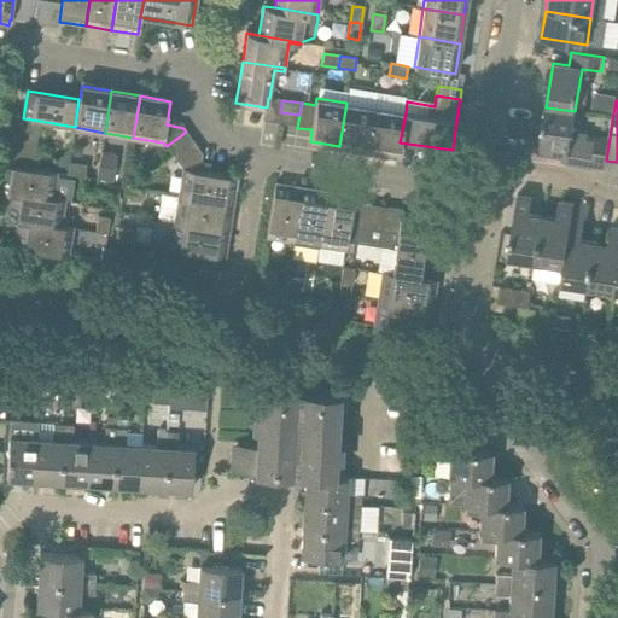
[(339,146),(368,151),(375,108),(347,103),(339,146)]
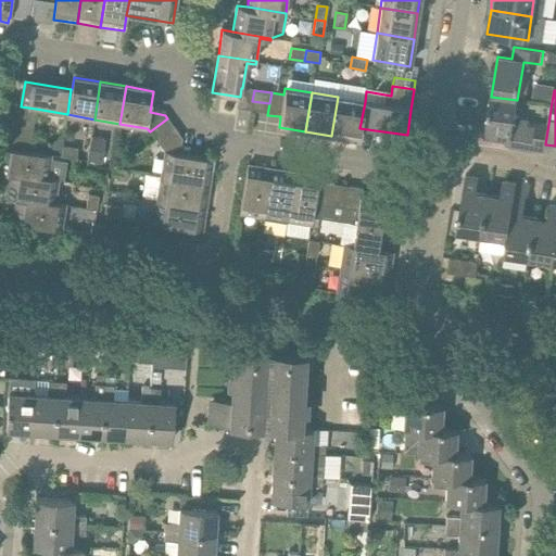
[(359,128),(365,102),(338,97),(331,136),(358,140),(359,128)]
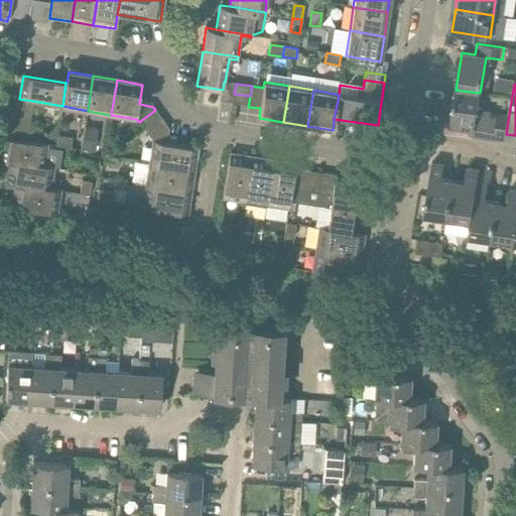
[(449,126),(474,129),(473,137),(505,142),(506,134),(509,115),(498,113),(497,117),(489,116),(490,112),(478,110),(480,93),(456,90),(449,126)]
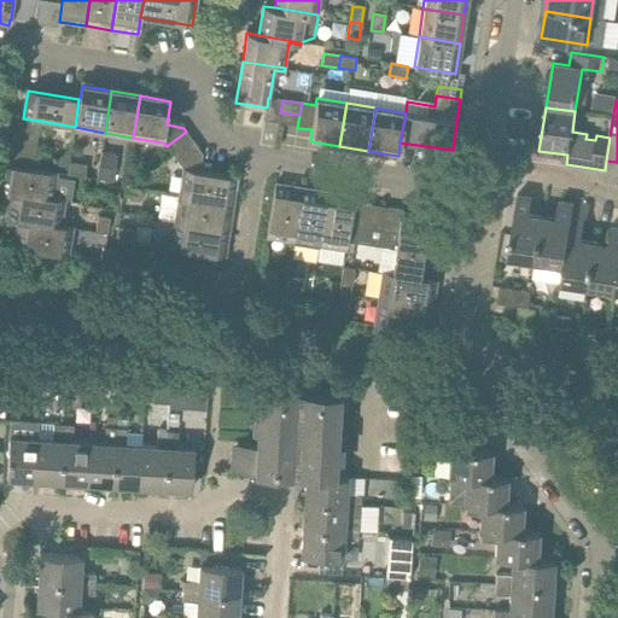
[(279,124),(297,128),(299,115),(280,112),(279,124)]
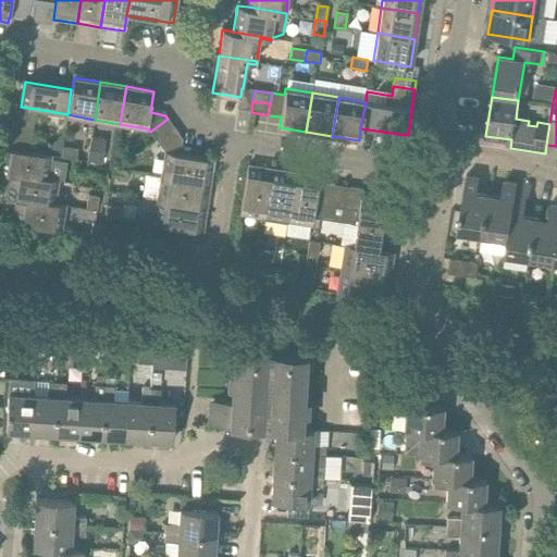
[(11,136),(21,138),(24,121),(14,119),(11,136)]
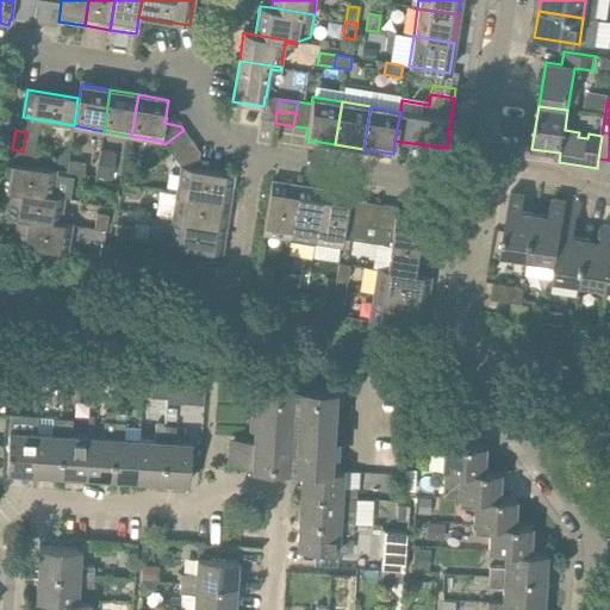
[(23,151),(35,153),(37,134),(26,132),(23,151)]
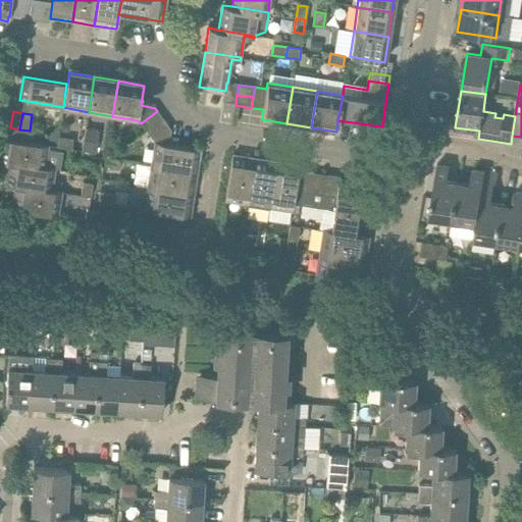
[(197,173),(201,152),(169,146),(172,133),(169,128),(152,141),(155,145),(152,166),(197,173)]
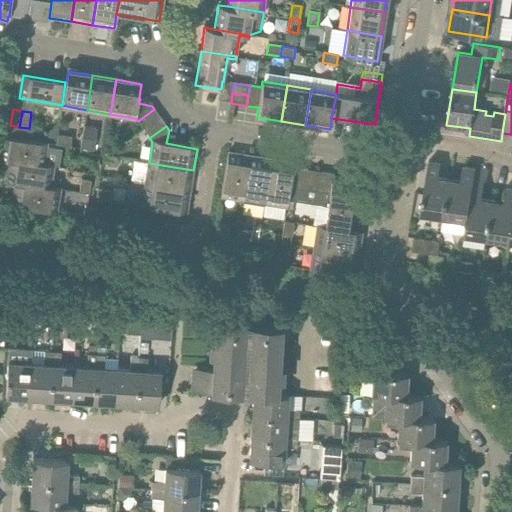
[(56,145),(70,147),(72,137),(58,135),(56,145)]
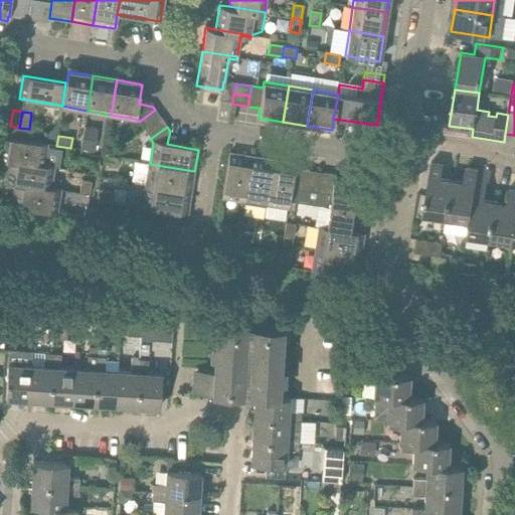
[(0,154),(0,157),(45,165),(48,144),(27,141),(3,137),(0,154)]
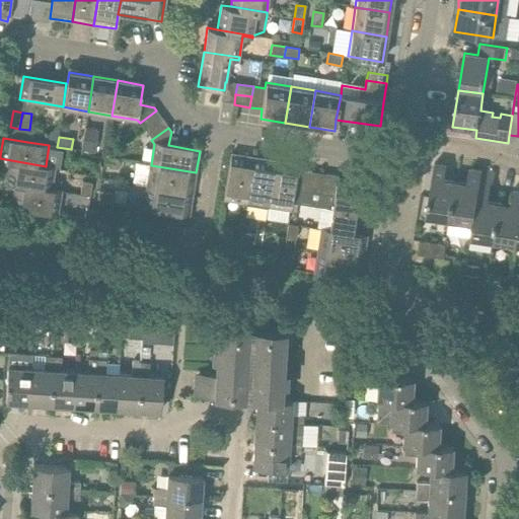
[(81,151),(95,153),(96,143),(82,141),(81,151)]
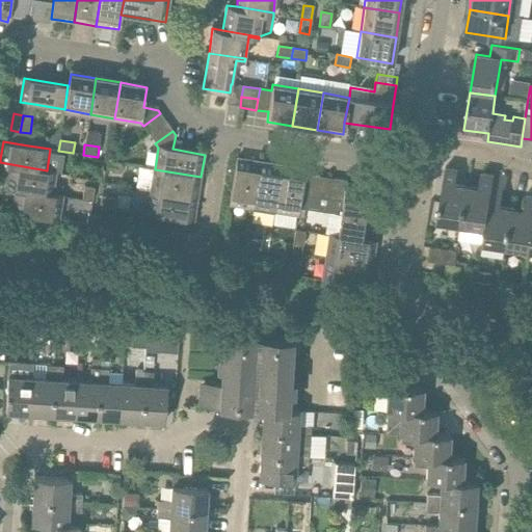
[(230,205),(254,209),(261,162),(237,158),(230,205)]
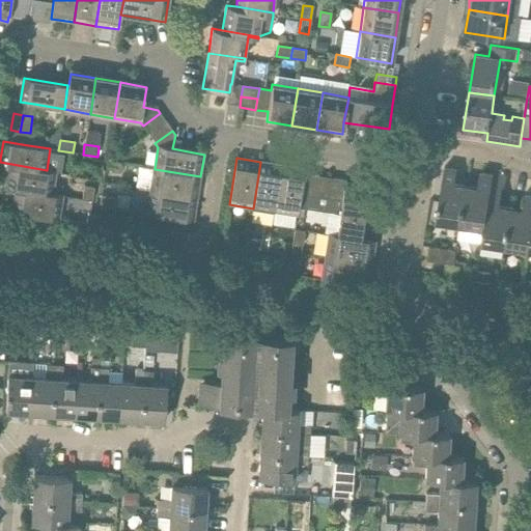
[(106,171),(120,173),(121,163),(107,161),(106,171)]
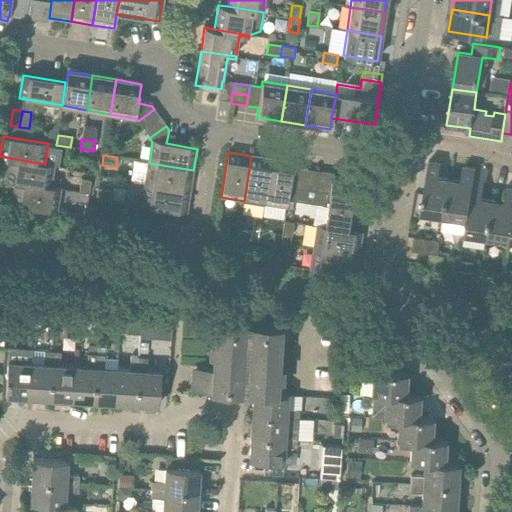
[(6,180),(51,187),(55,166),(45,164),(0,156),(0,159),(9,161),(6,180)]
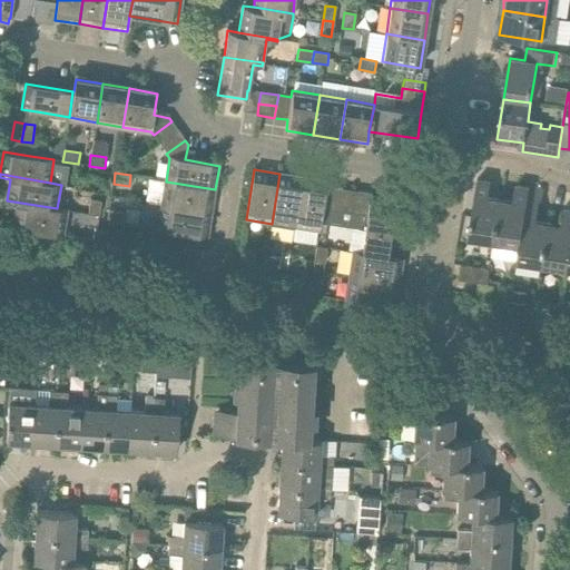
[(272,224),(295,227),(303,178),(279,174),(272,224)]
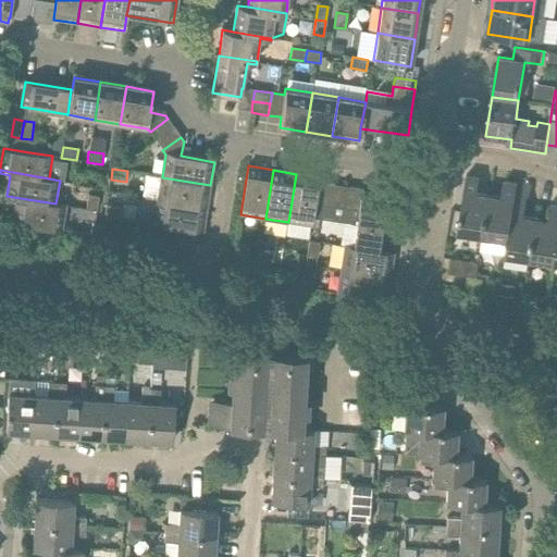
[(349,187),(334,185),(334,184),(319,182),(320,177),(296,174),(288,222),(312,226),(316,203),(324,206),(331,207),(332,196),(347,198),(349,187)]
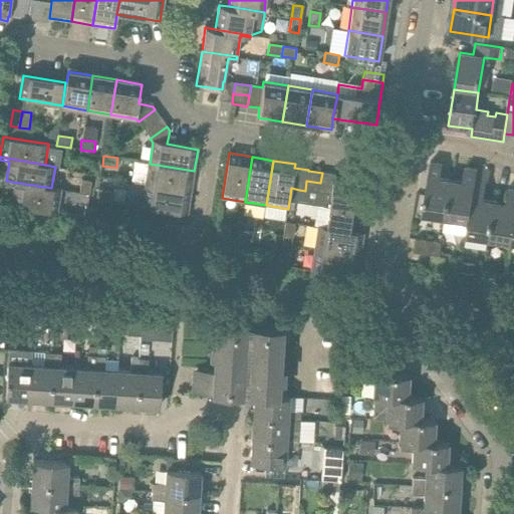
[(146,184),(191,192),(194,171),(150,164),(146,184)]
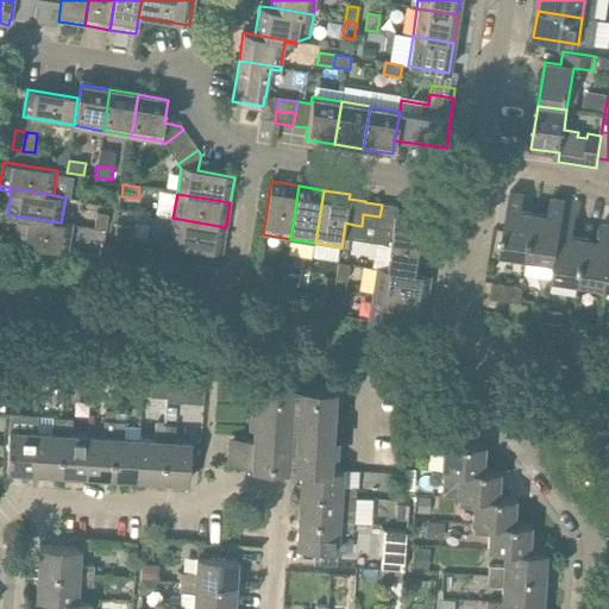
[(501,256),(528,259),(534,215),(522,213),(525,196),(510,194),(501,256)]
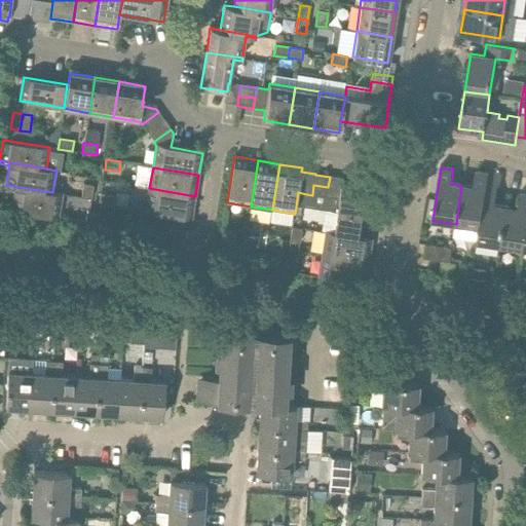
[(456,224),(478,228),(489,175),(476,173),(474,187),(461,186),(456,224)]
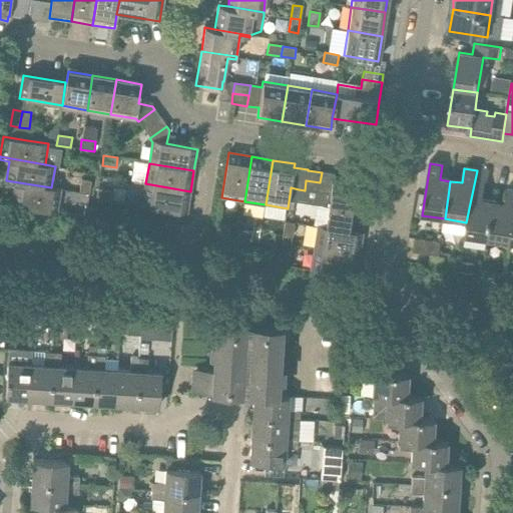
[(464,236),(487,240),(493,202),(483,200),(487,172),(477,170),(466,222),(464,236)]
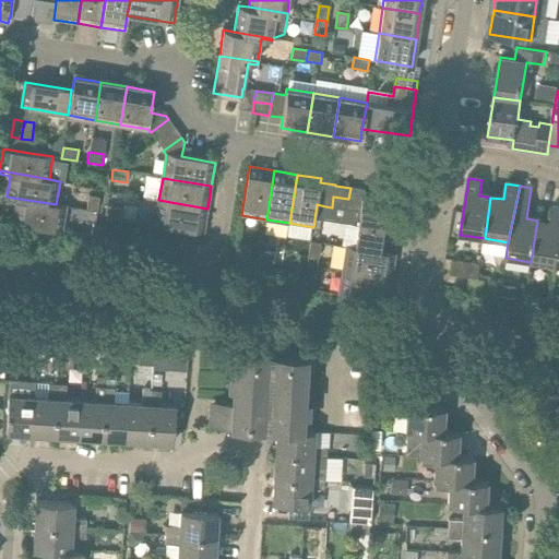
[(363,190),(351,188),(348,199),(333,197),(332,207),(346,210),(360,212),(358,224),(354,248),(379,252),(387,205),(361,201),(363,190)]
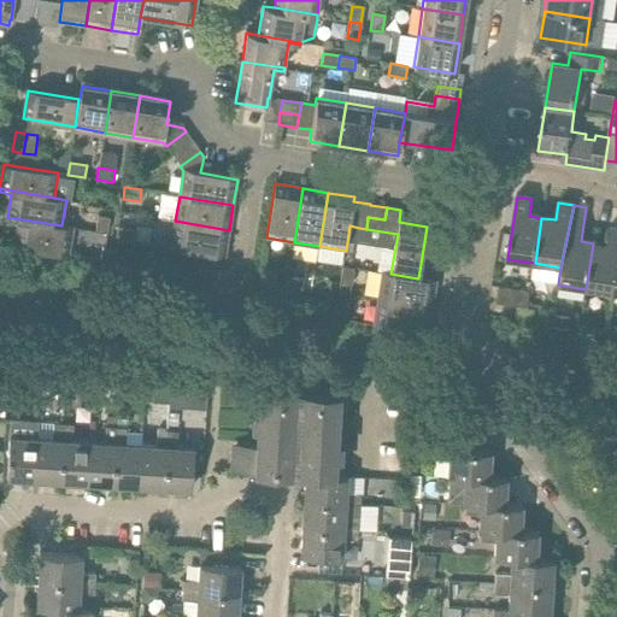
[(95,233),(107,235),(110,218),(98,216),(95,233)]
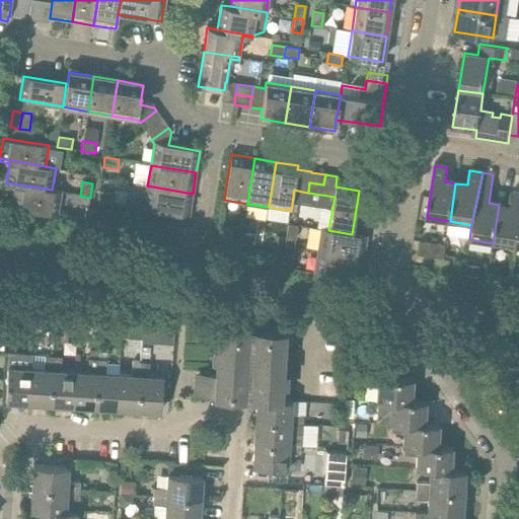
[(12,208),(58,216),(62,192),(52,190),(6,182),(5,184),(15,187),(12,208)]
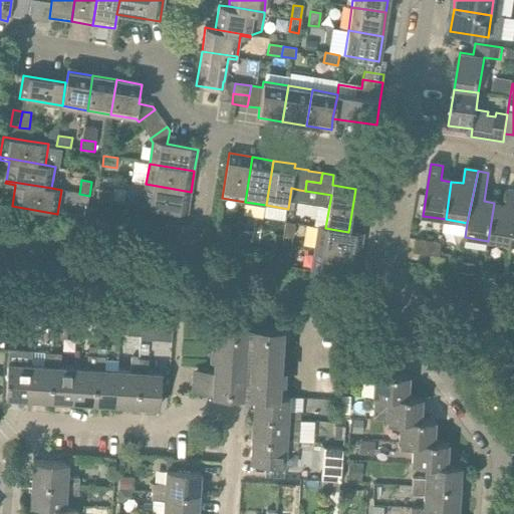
[(191,192),(146,184),(142,207),(187,215),(191,192)]
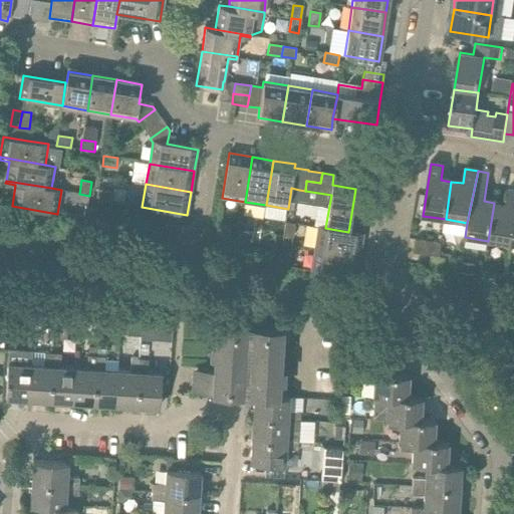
[(96,200),(110,202),(112,192),(98,190),(96,200)]
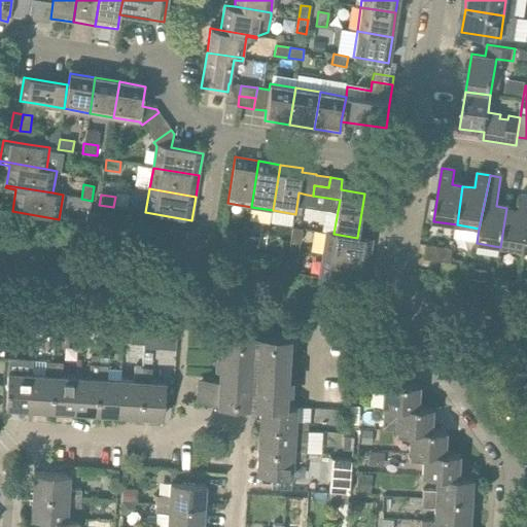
[(305,206),(338,211),(340,200),(326,198),(313,196),(307,195),(305,206)]
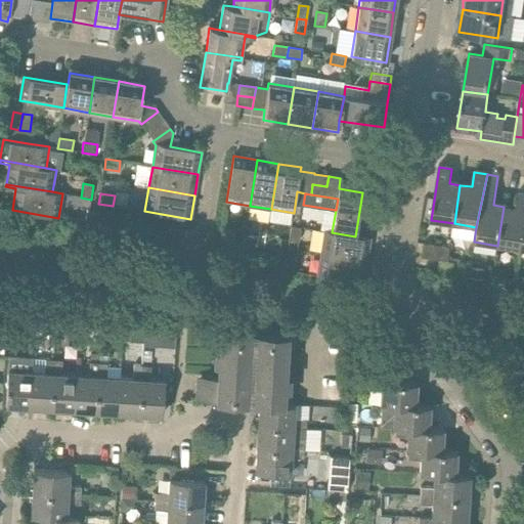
[(497,246),(521,249),(523,232),(523,194),(518,193),(516,208),(504,207),(497,246)]
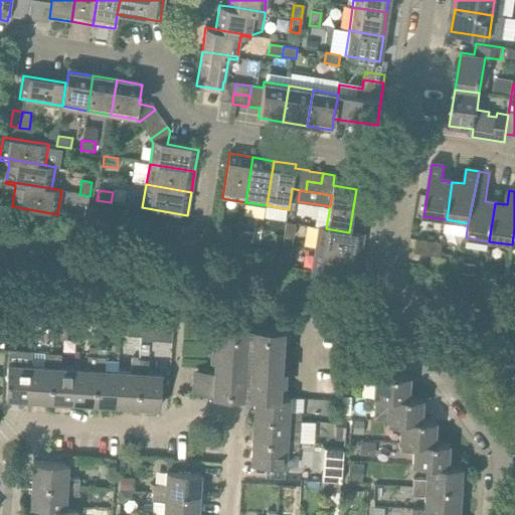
[(83,217),(98,220),(99,209),(86,207),(83,217)]
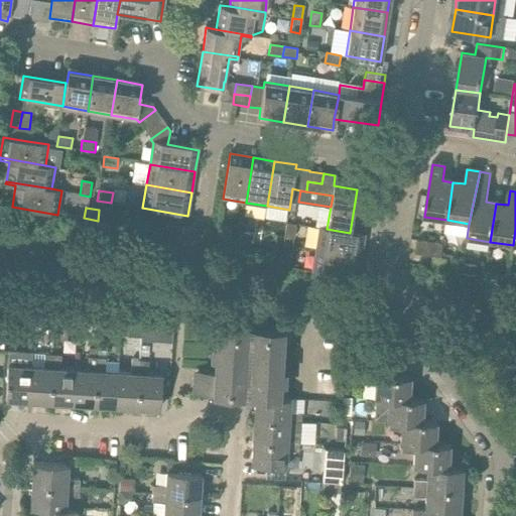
[(284,238),(294,239),(296,225),(286,224),(284,238)]
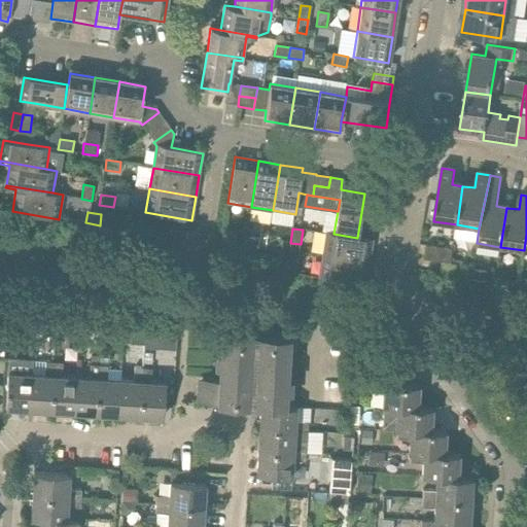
[(321,255),(369,262),(372,240),(357,238),(334,234),(325,232),(321,255)]
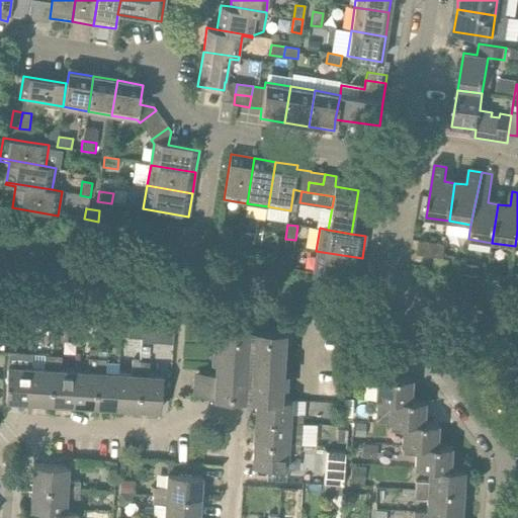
[(217,240),(231,242),(233,232),(219,230),(217,240)]
